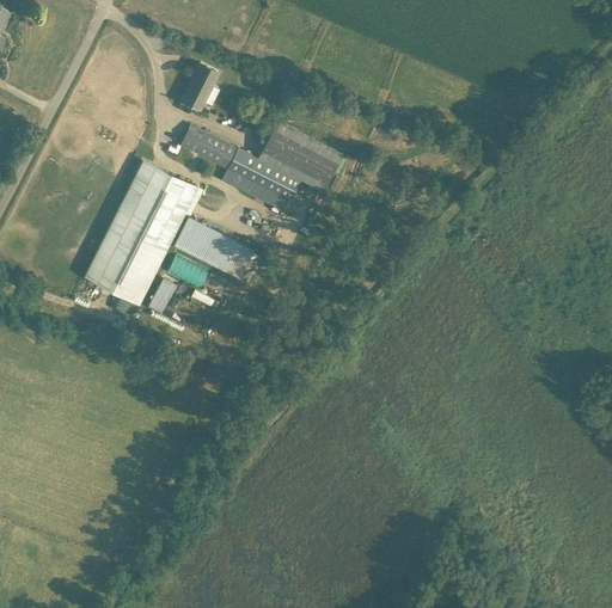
[(219,91),(212,86),(219,73),(200,63),(182,100),(200,110),(203,102),(212,106),(219,91)]
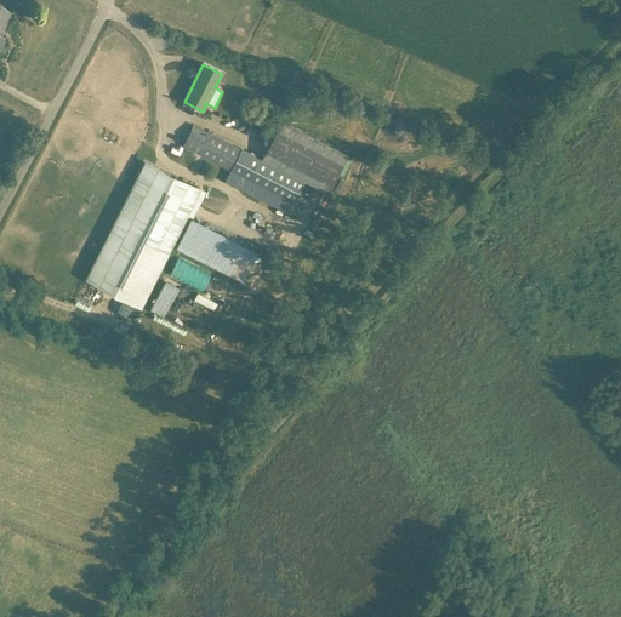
[(283,87),(284,97),(292,96),(291,86),(283,87)]
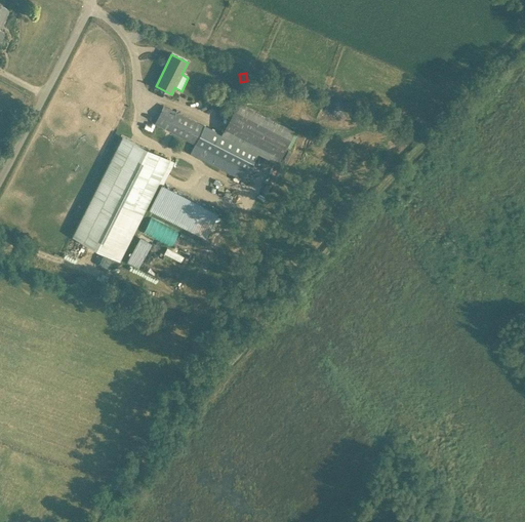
[(237,104),(236,105),(221,135),(204,126),(203,128),(178,116),(164,109),(155,125),(195,145),(190,155),(243,183),(257,155),(277,164),(293,130),(237,104)]
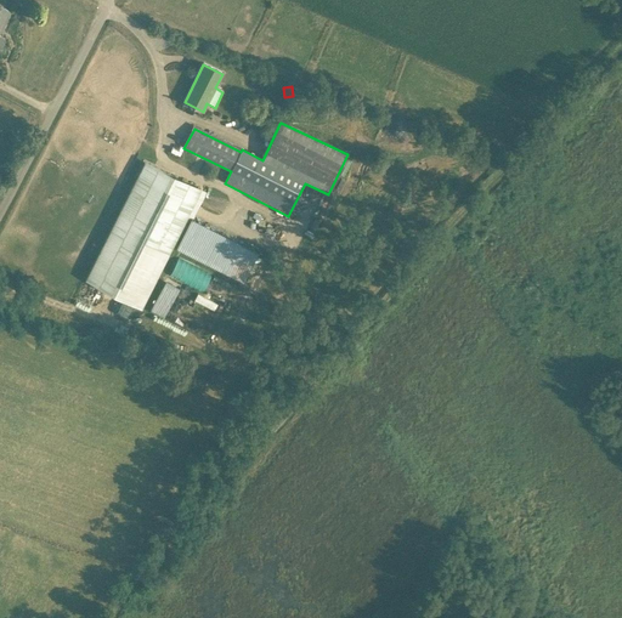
[(146,162),(86,282),(141,310),(199,193),(202,190),(146,162)]
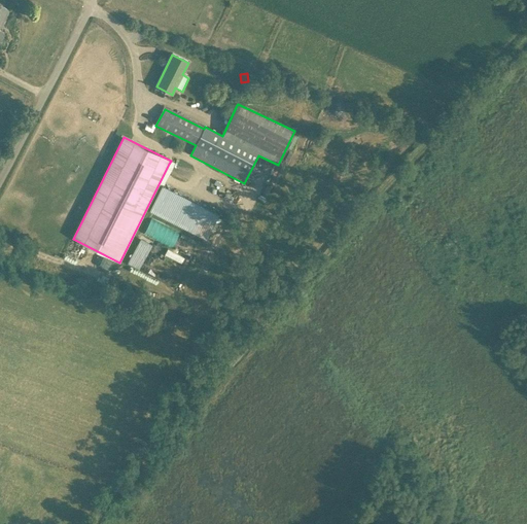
[(173,249),(179,235),(149,222),(143,237),(173,249)]
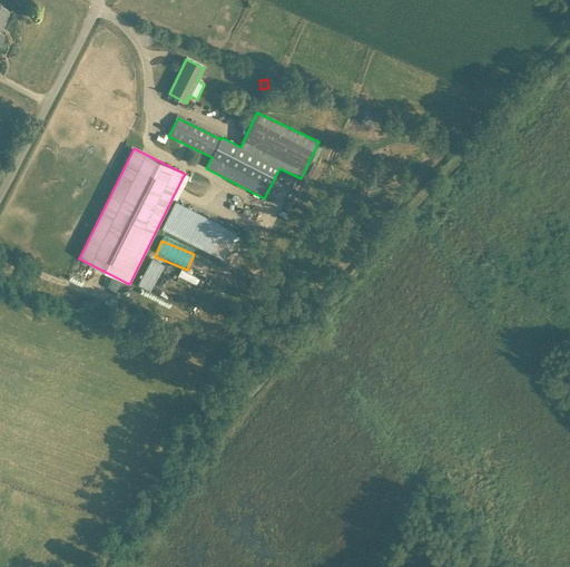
[(205,250),(220,257),(224,252),(208,243),(205,250)]
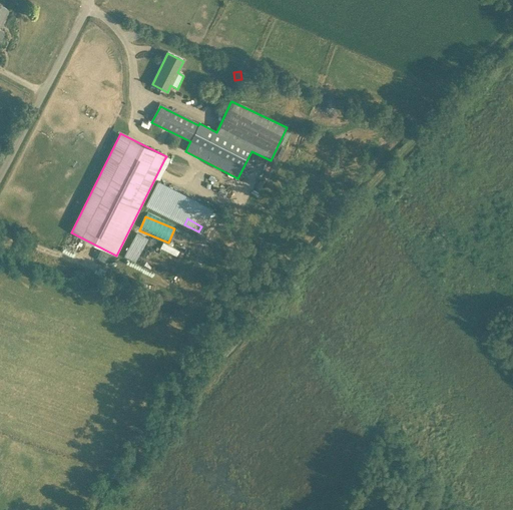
[(138,259),(146,243),(135,237),(127,252),(138,259)]
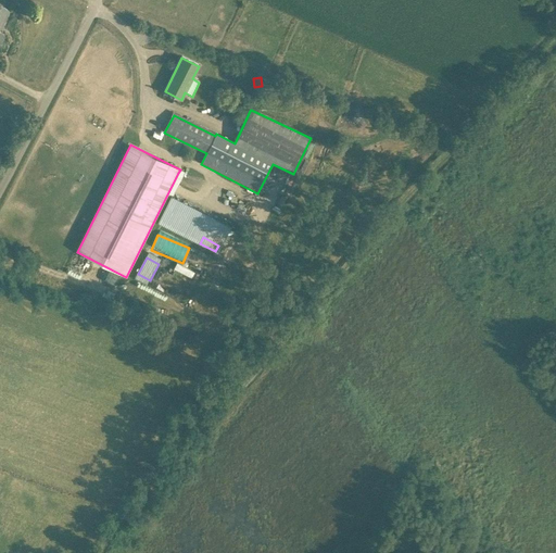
[(174,271),(191,279),(192,278),(194,274),(177,264),(174,271)]
